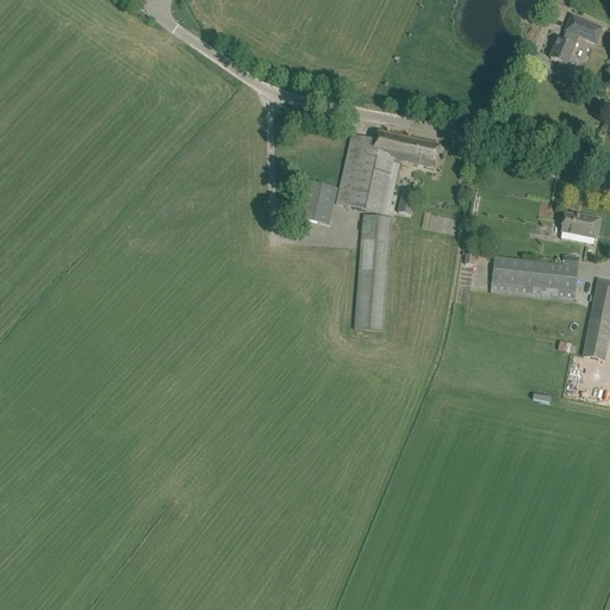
[(552,49),(549,55),(552,56),(551,60),(560,63),(556,70),(571,76),(577,62),(570,58),(574,49),(574,48),(579,38),(596,45),(603,30),(572,17),(565,32),(566,32),(562,43),(559,42),(555,50),(552,49)]
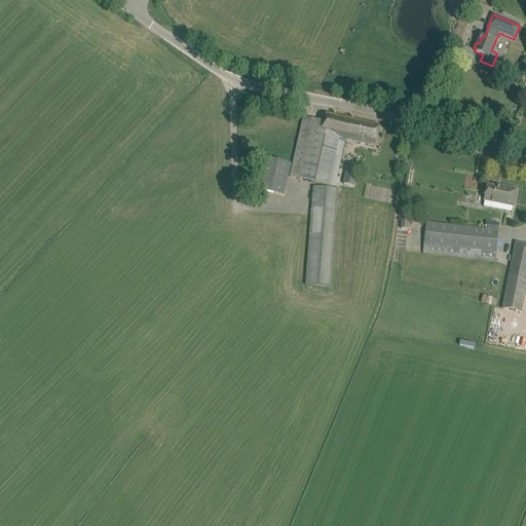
[(375,146),(377,136),(379,126),(326,114),(324,122),(303,117),(290,177),(334,187),(345,139),(375,146)]
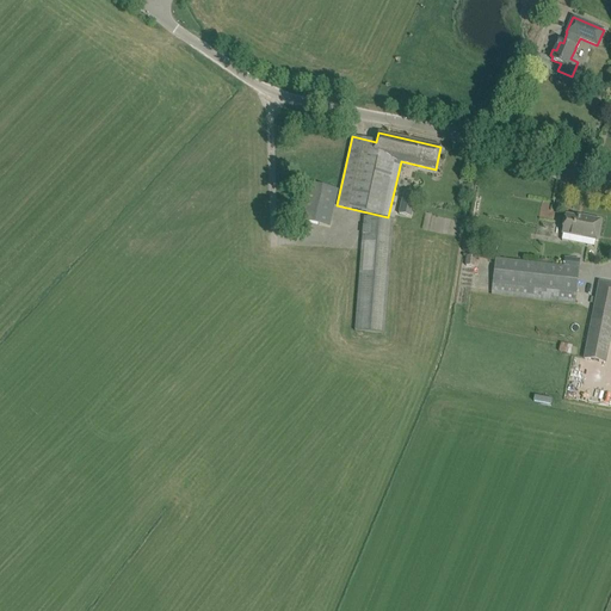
[(307,183),(298,221),(329,228),(338,190),(307,183)]
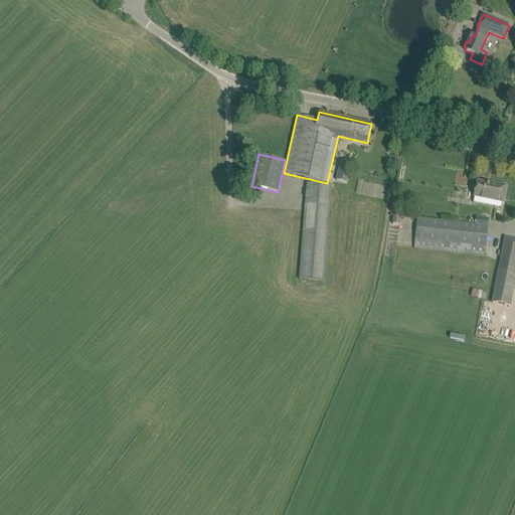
[(347,183),(349,172),(351,163),(340,161),(336,180),(347,183)]
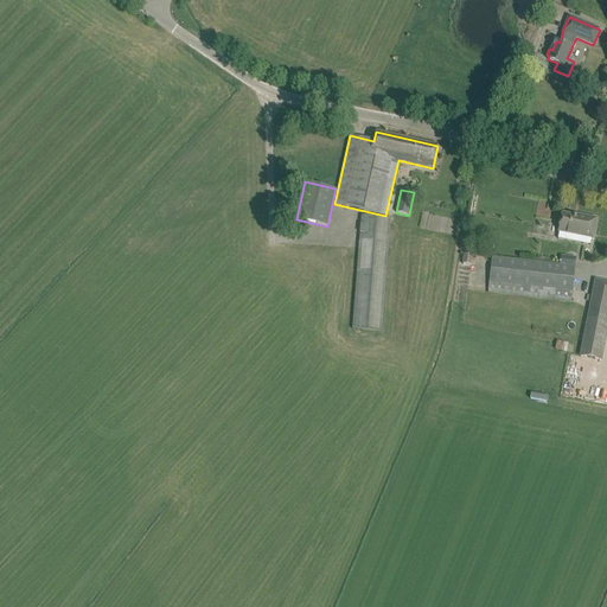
[(593,238),(594,231),(596,219),(572,215),(572,216),(561,215),(558,231),(593,238)]
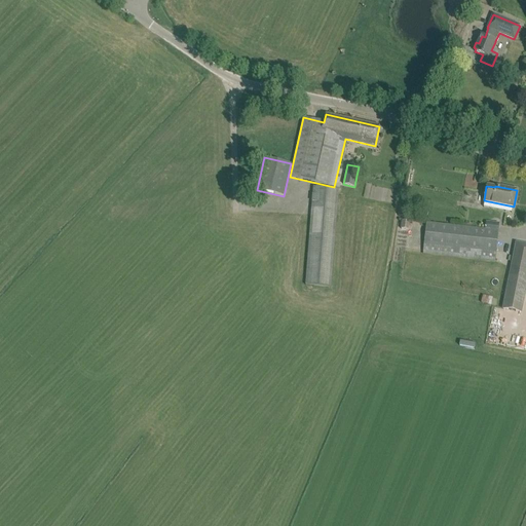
[(313,187),(306,285),(330,287),(338,189),(313,187)]
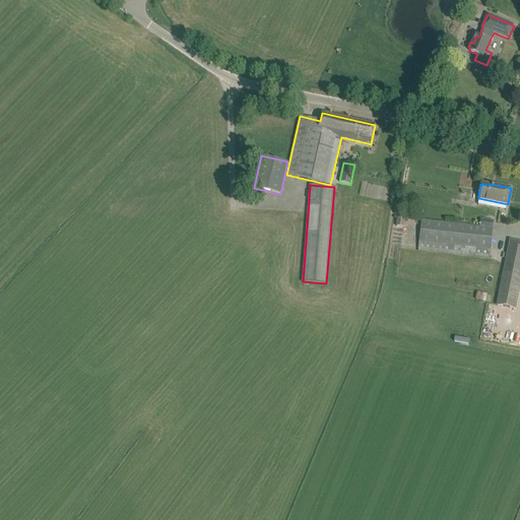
[(397,217),(397,225),(405,225),(405,217),(397,217)]
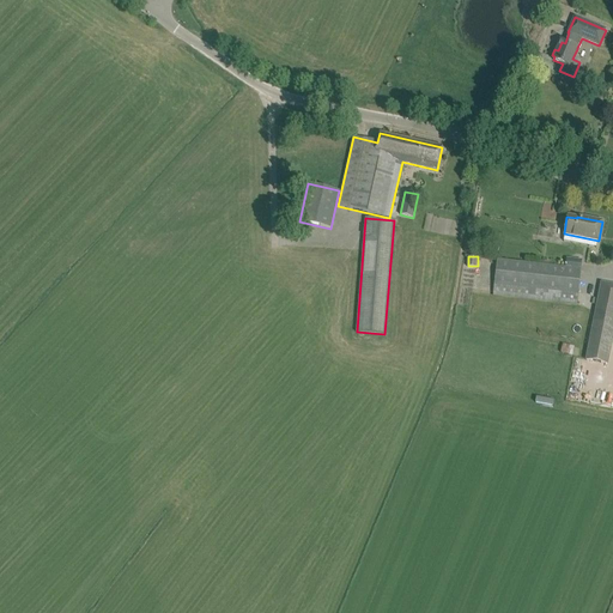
[(581,269),(581,260),(566,259),(565,268),(497,260),(493,284),(492,296),(577,305),(581,269)]
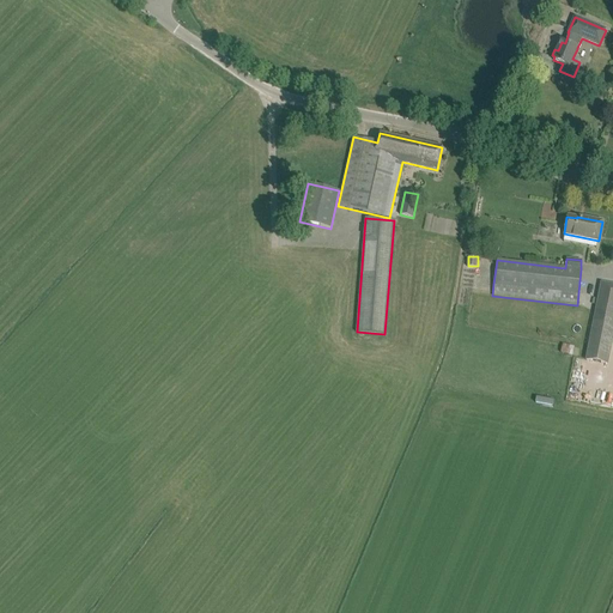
[(608,364),(612,338),(612,284),(600,281),(595,310),(586,360),(608,364)]
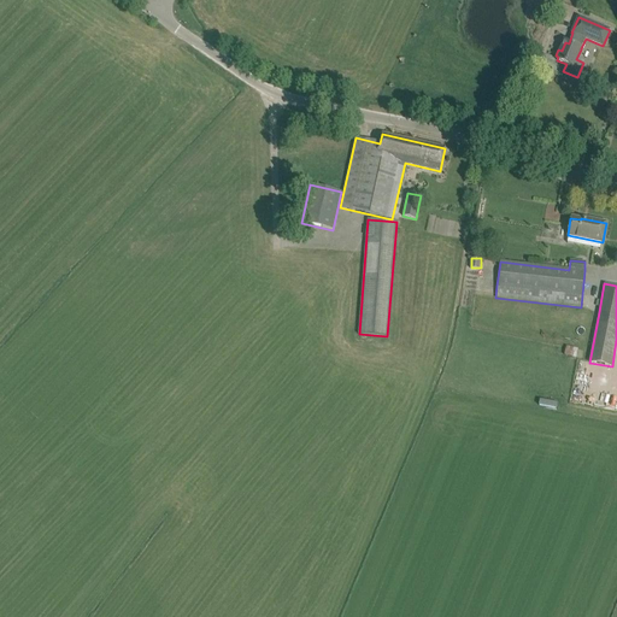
[(575,357),(577,348),(568,346),(565,354),(575,357)]
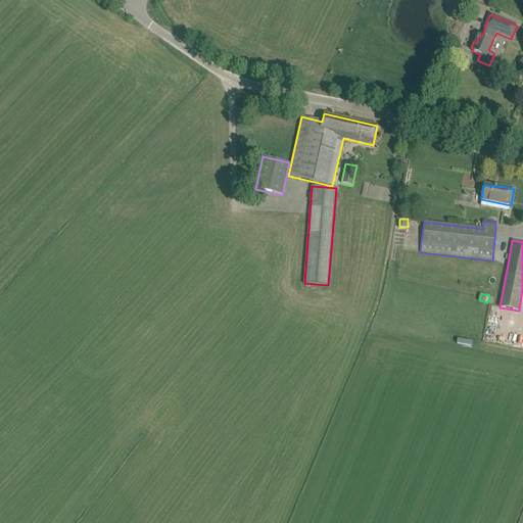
All buildings are outlined.
